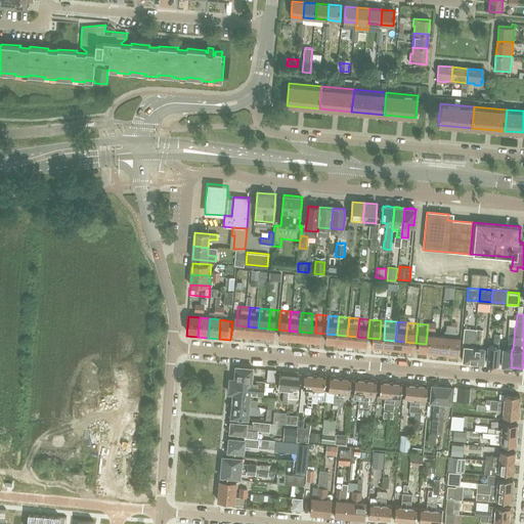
[(428,324),(426,344),(436,345),(438,325),(428,324)]
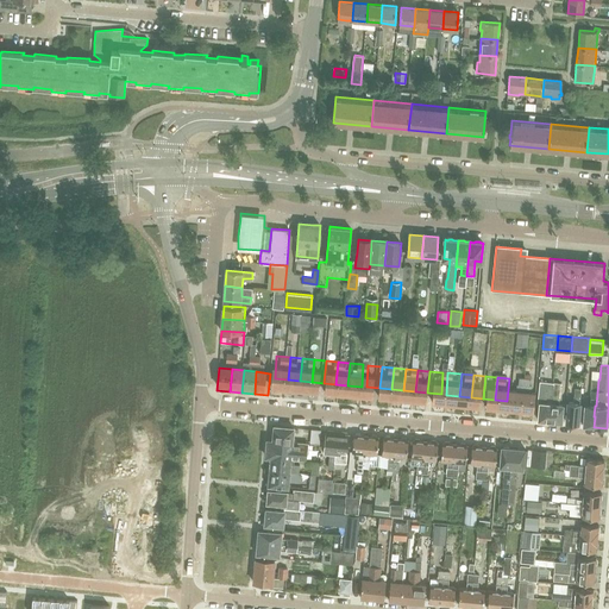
[(509,378),(507,401),(519,402),(521,380),(509,378)]
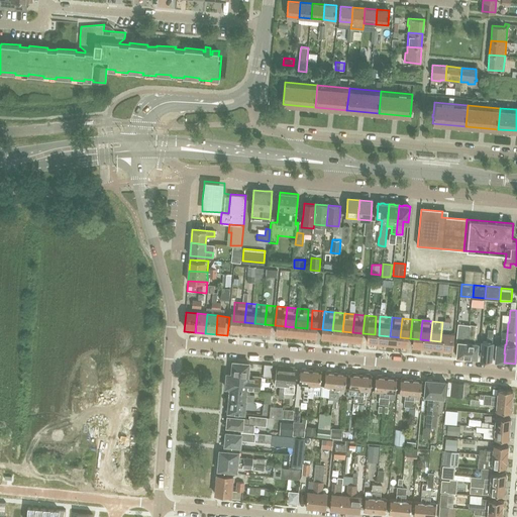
[(495,362),(504,363),(505,353),(504,353),(505,344),(506,344),(508,322),(502,321),(501,331),(502,331),(501,343),(496,343),(495,362)]
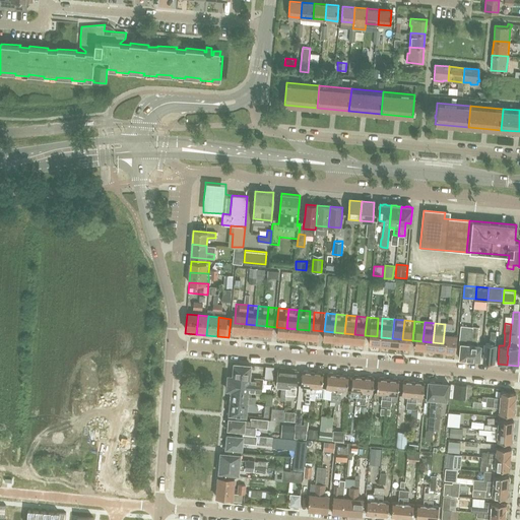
[(445,324),(443,343),(455,344),(456,325),(445,324)]
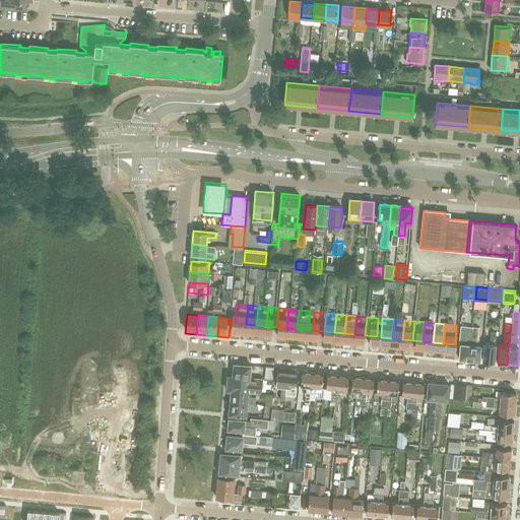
[(469,360),(472,327),(461,326),(459,343),(461,344),(459,359),(469,360)]
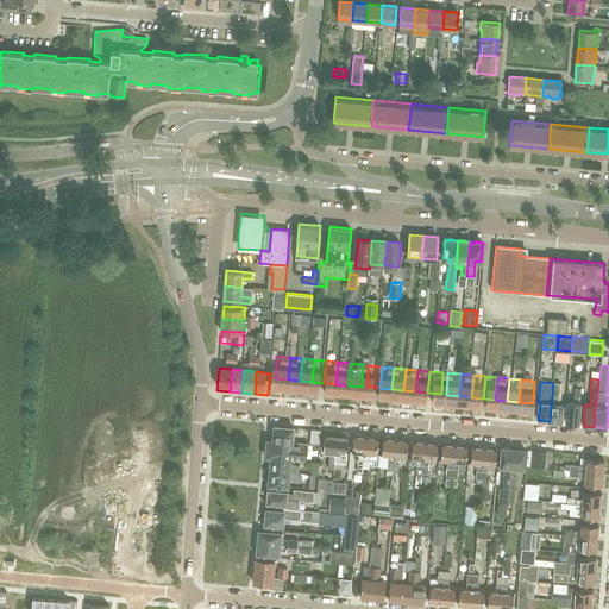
[(553,382),(553,383),(550,421),(562,422),(563,405),(557,403),(558,397),(559,397),(560,383),(553,382)]
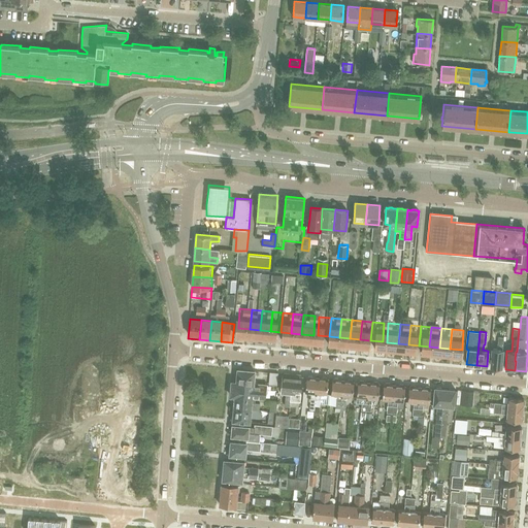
[(493,349),(491,366),(501,367),(504,337),(498,337),(497,350),(493,349)]
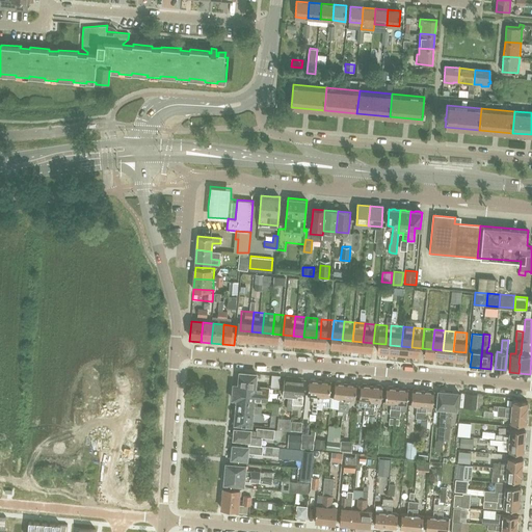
[(257,373),(240,372),(238,373),(237,378),(239,380),(238,384),(256,387),(257,373)]
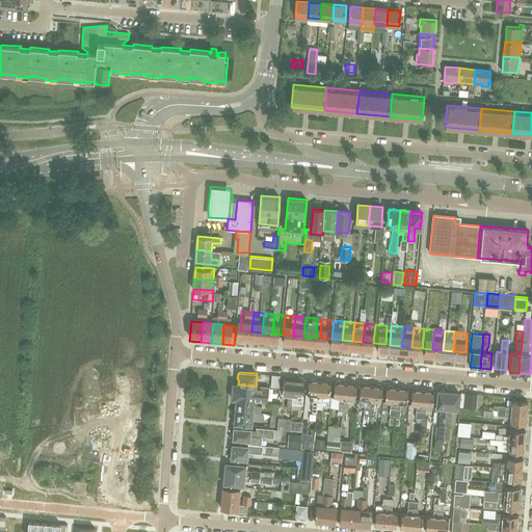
[(292,408),(292,404),(293,397),(294,378),(292,378),(290,376),(287,376),(285,377),(283,394),(283,397),(287,397),(287,404),(287,407),(292,408)]
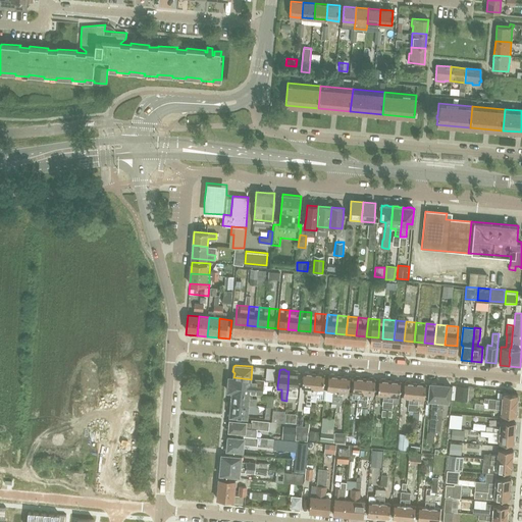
[(297,398),(298,388),(299,372),(298,370),(294,370),(292,372),(289,371),(288,389),(286,397),(297,398)]
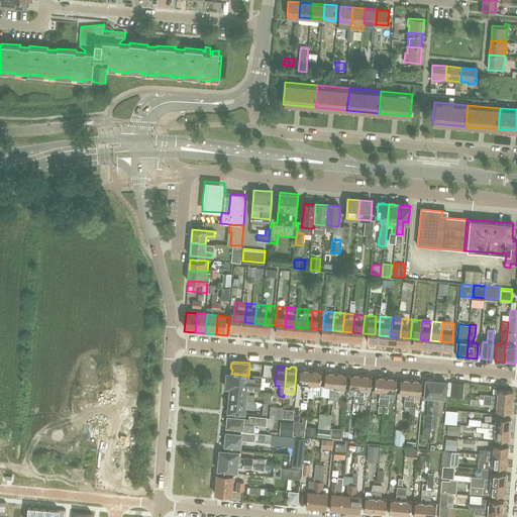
[(301,369),(299,383),(305,384),(304,397),(303,401),(308,401),(308,397),(311,370),(307,370),(306,368),(303,368),(302,369),(301,369)]
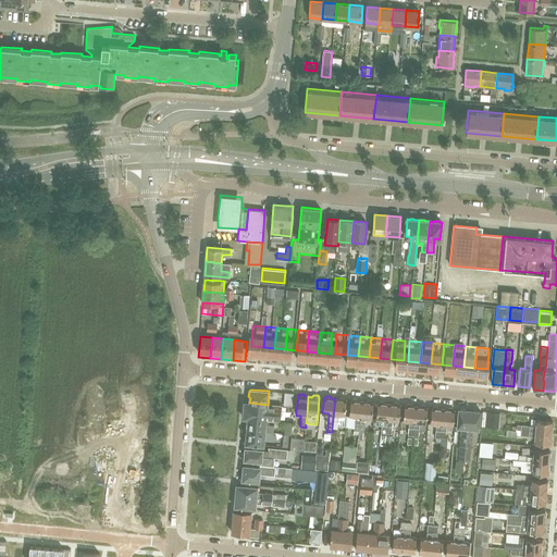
[(335,398),(332,428),(337,429),(337,424),(346,425),(347,416),(345,415),(346,399),(345,399),(345,398),(342,397),(339,399),(335,398)]
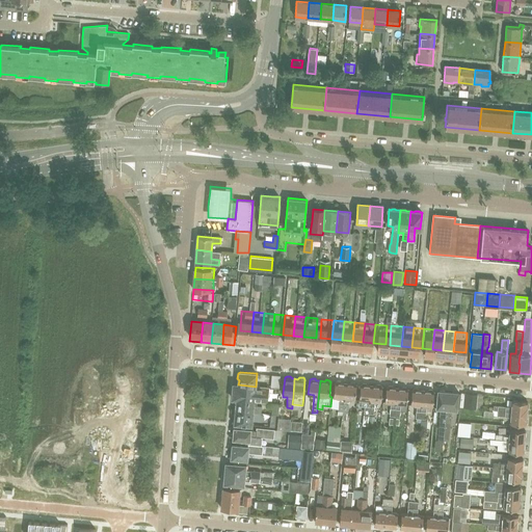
[(336,381),(334,397),(340,397),(338,410),(338,415),(343,415),(343,410),(346,382),(341,382),(340,381),(337,380),(336,382),(336,381)]
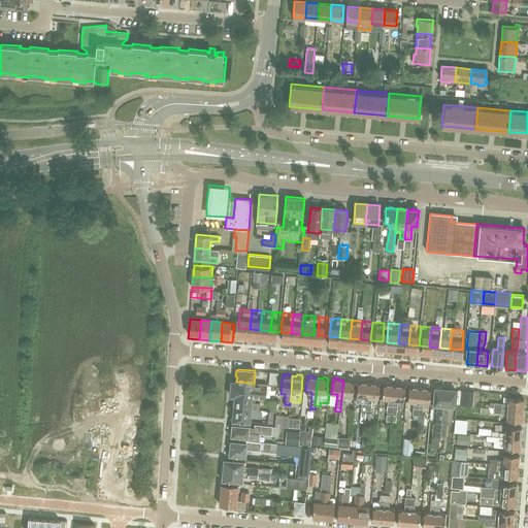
[(343,380),(340,407),(345,408),(347,395),(352,396),(354,381),(353,381),(352,380),(349,380),(348,381),(343,380)]
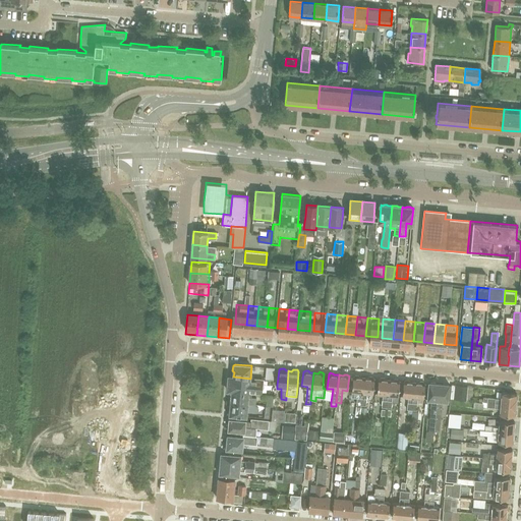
[(250,379),(233,377),(229,375),(227,390),(232,391),(248,392),(252,393),(263,394),(264,380),(250,379)]
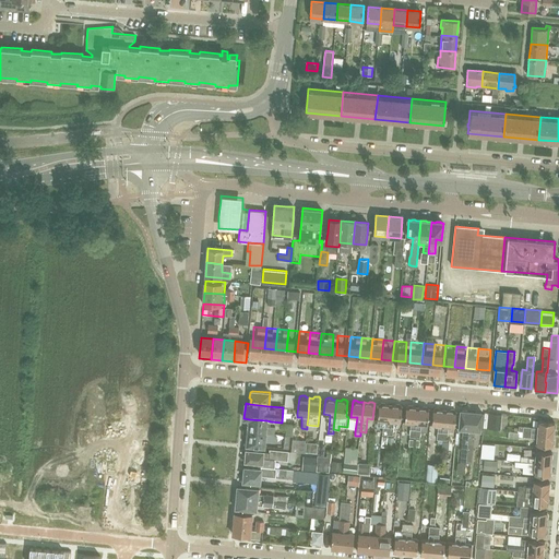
[(379,404),(378,419),(383,420),(382,433),(388,435),(391,405),(385,404),(384,403),(381,403),(380,404),(379,404)]
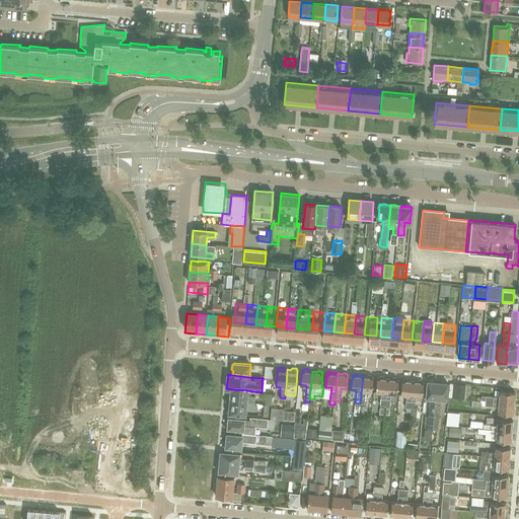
[(363,376),(360,403),(365,403),(366,391),(372,391),(373,377),(372,377),(371,375),(368,375),(367,376),(363,376)]
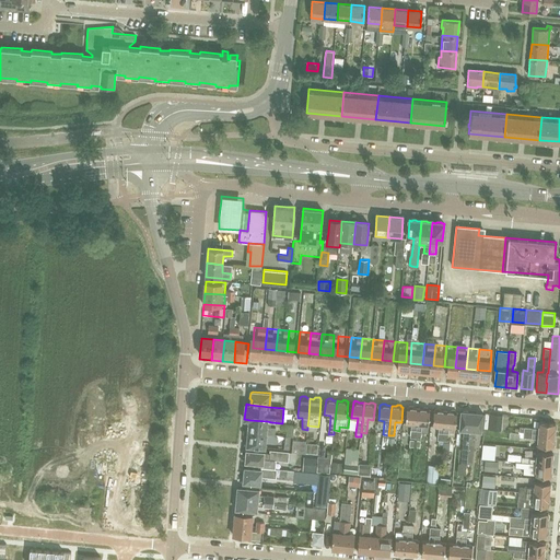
[(410,438),(416,438),(418,408),(407,407),(406,423),(411,423),(410,438)]
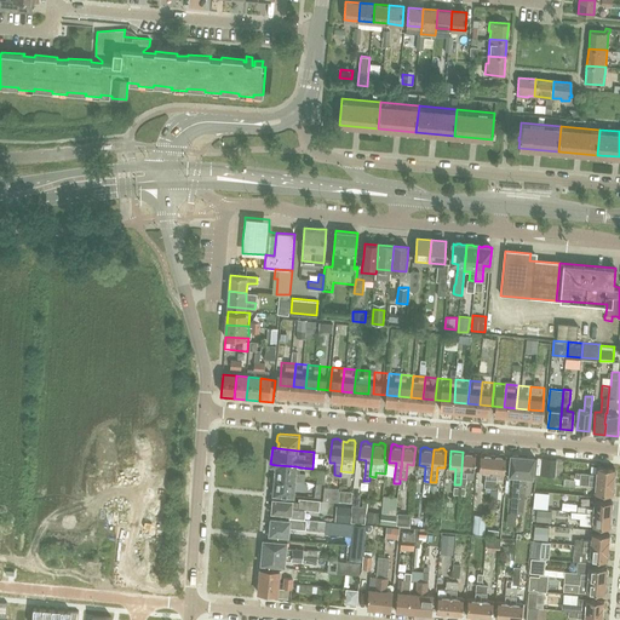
[(463,452),(460,484),(466,484),(468,470),(474,470),(476,453),(463,452)]
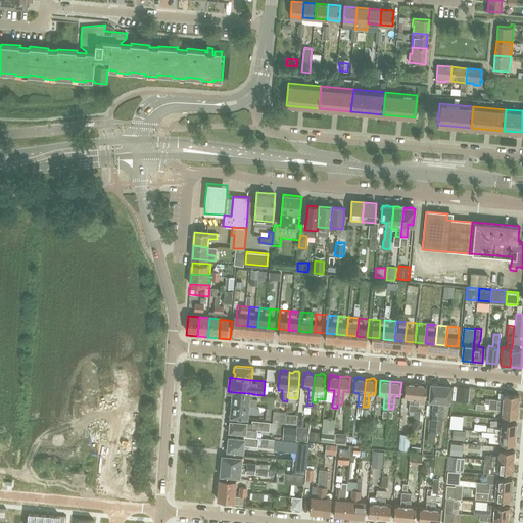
[(409,411),(414,411),(416,384),(406,383),(405,397),(410,398),(409,411)]
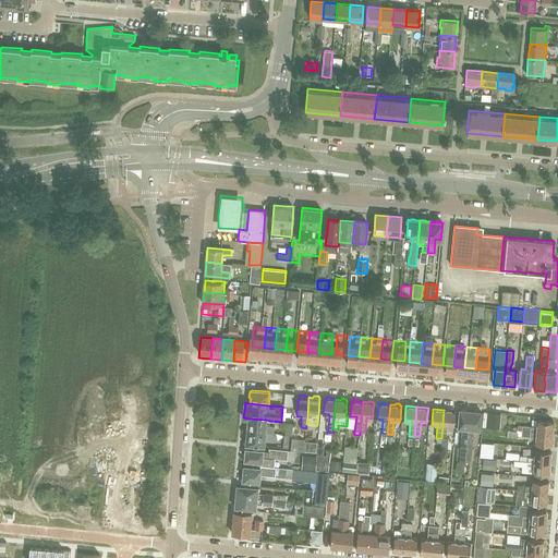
[(456,411),(444,410),(441,438),(440,443),(446,443),(447,425),(453,426),(456,411)]
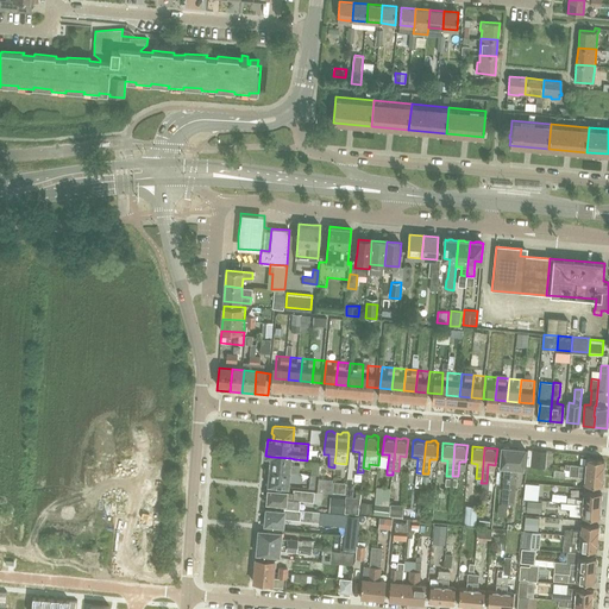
[(508,504),(514,449),(502,447),(500,466),(507,468),(506,484),(503,484),(502,503),(508,504)]
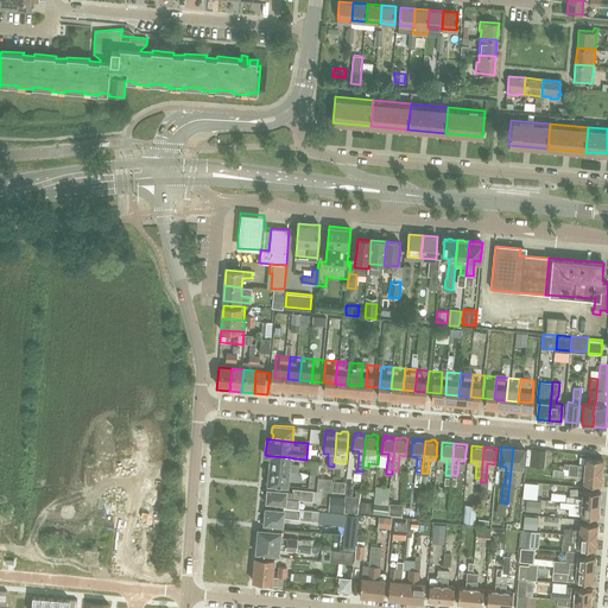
[(513,448),(507,504),(512,504),(517,468),(523,468),(525,449),(513,448)]
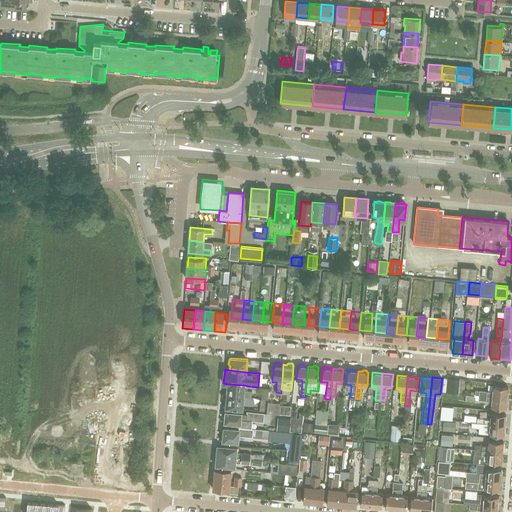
[(460,379),(444,378),(443,391),(458,392),(460,379)]
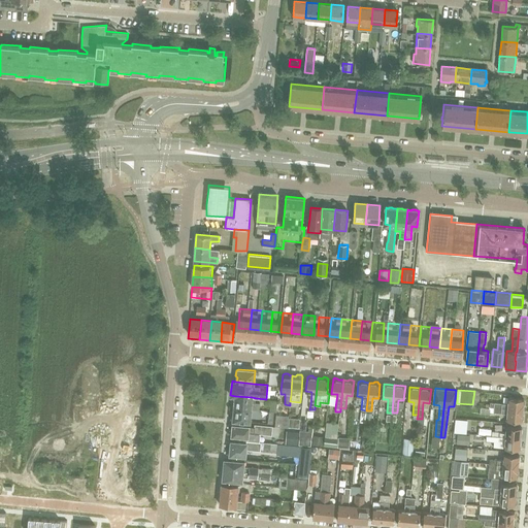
[(256,398),(252,397),(235,396),(235,400),(233,401),(232,407),(251,409),(252,402),(255,402),(256,398)]
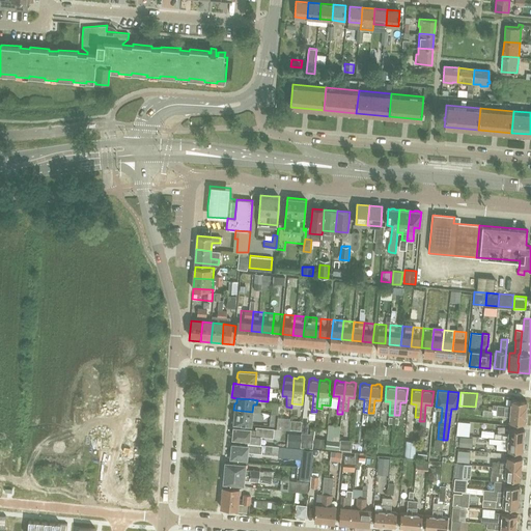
[(488,406),(488,409),(497,410),(526,412),(526,408),(528,407),(528,403),(527,402),(527,401),(511,399),(510,407),(497,404),(493,404),(493,407),(488,406)]
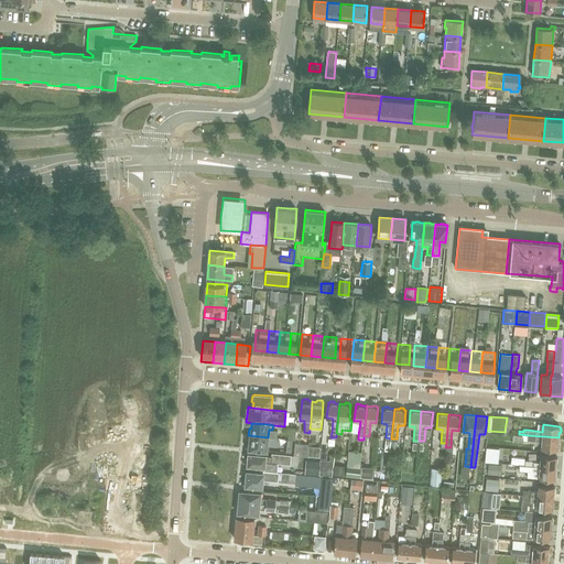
[(267,451),(268,437),(248,435),(247,442),(249,444),(249,449),(267,451)]
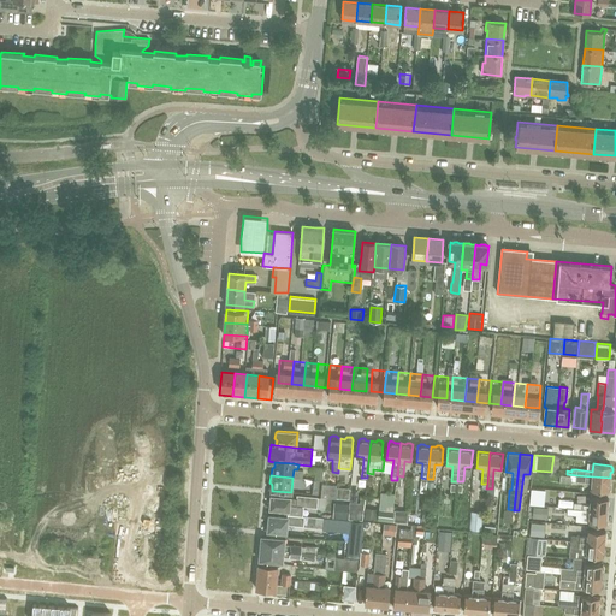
[(576,475),(576,481),(592,483),(591,489),(609,491),(609,490),(611,489),(611,485),(609,483),(610,478),(576,475)]
